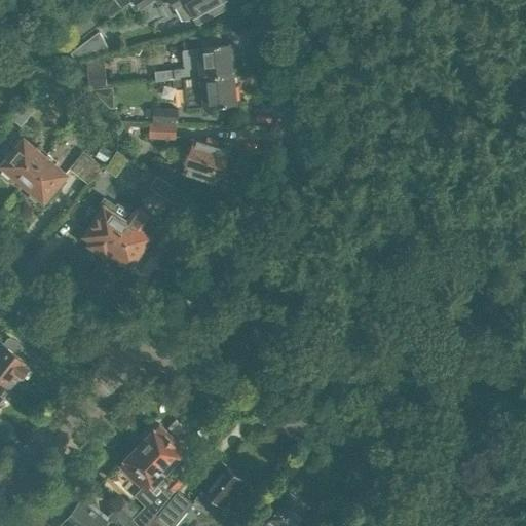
[(102,0),(87,11),(98,26),(107,20),(130,0),(102,0)]
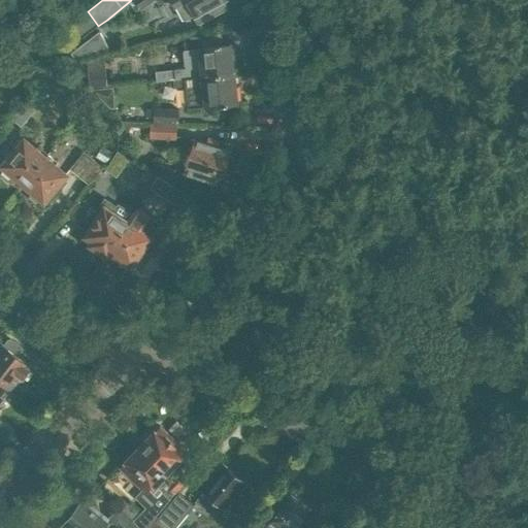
[(132,0),(142,11),(155,1),(158,4),(169,3),(170,4),(173,2),(184,22),(193,17),(198,26),(227,10),(222,1),(223,0),(132,0)]
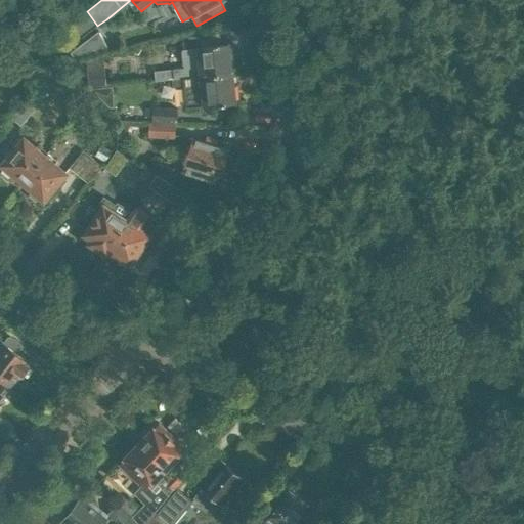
[(74,59),(110,50),(98,31),(70,53),(74,59)]
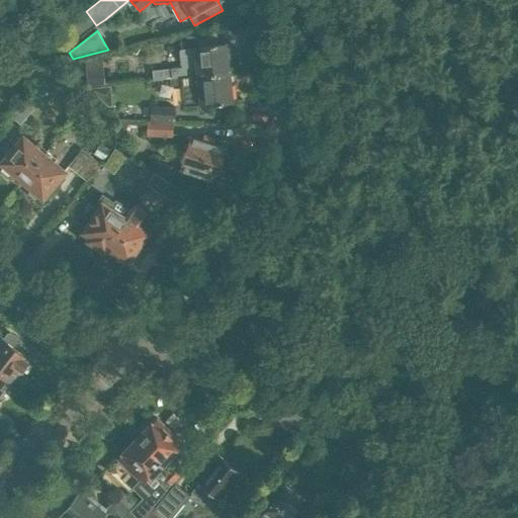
[(169,80),(184,78),(197,76),(197,75),(229,72),(226,45),(180,50),(181,66),(171,67),(171,69),(152,71),(153,81),(169,79),(169,80)]
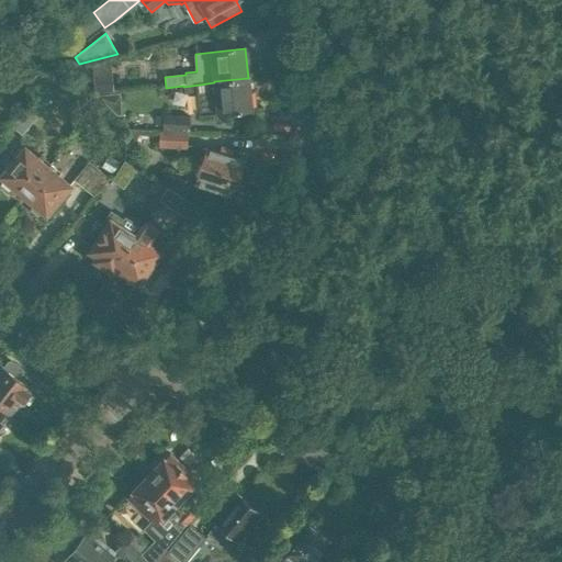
[(94,93),(114,91),(111,63),(92,65),(94,93)]
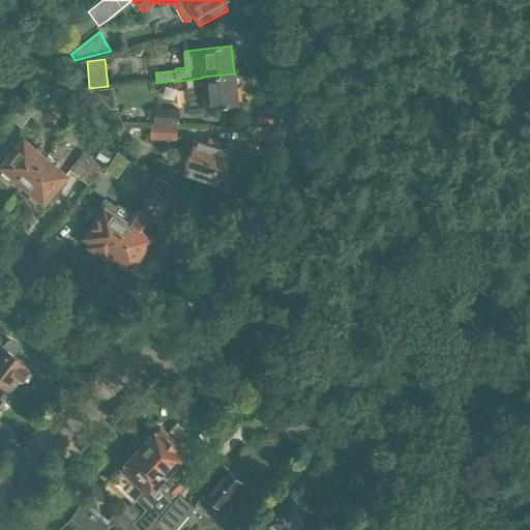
[(235,74),(234,74),(202,77),(202,78),(188,80),(173,82),(174,89),(184,88),(187,110),(239,104),(235,74)]
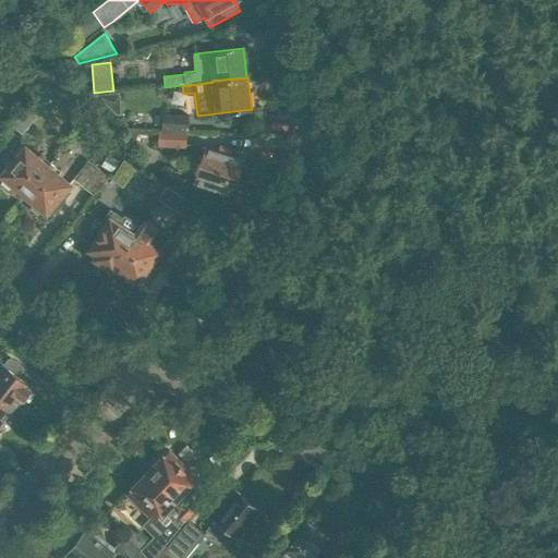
[(121,114),(120,93),(98,95),(110,109),(121,114)]
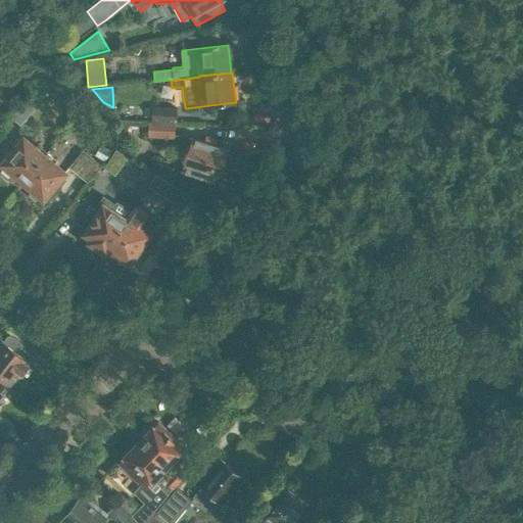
[(20,127),(35,108),(25,100),(10,117),(20,127)]
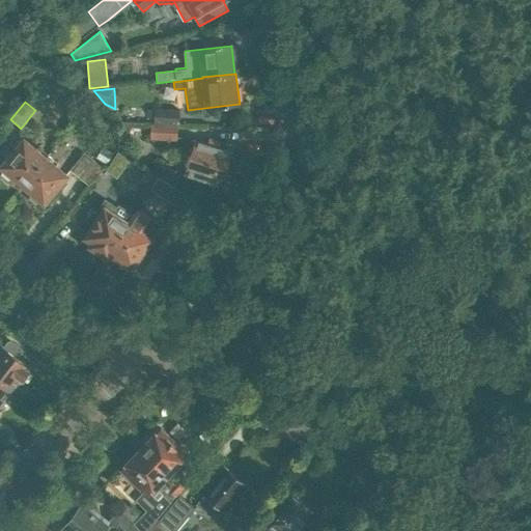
[(179,124),(180,110),(155,108),(154,123),(179,124)]
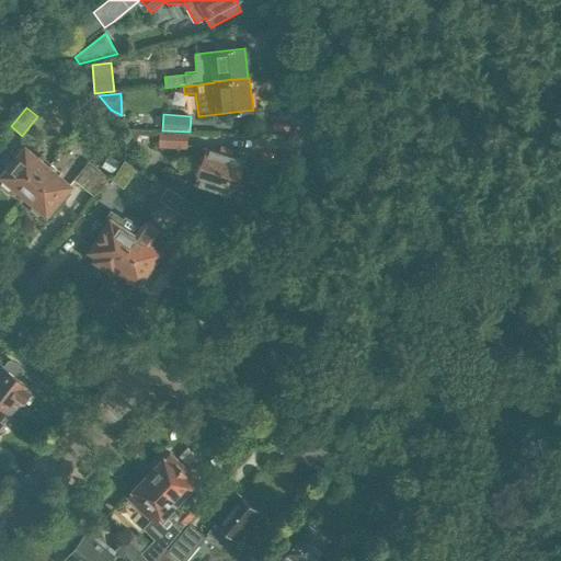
[(187,149),(187,132),(159,132),(159,148),(187,149)]
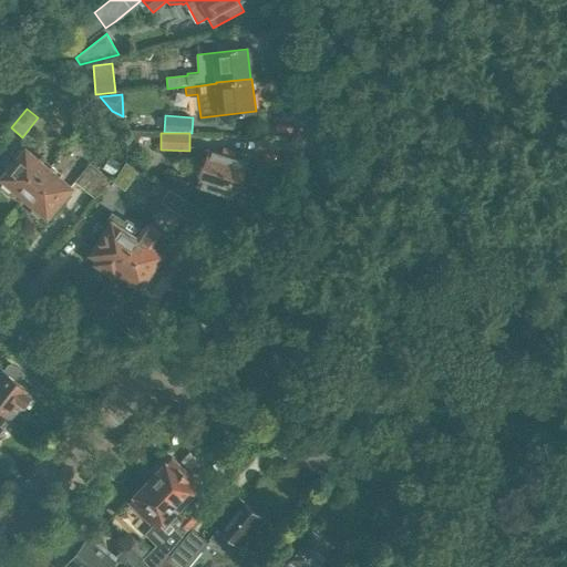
[(39,161),(26,150),(1,178),(24,197),(51,165),(41,157),(39,161)]
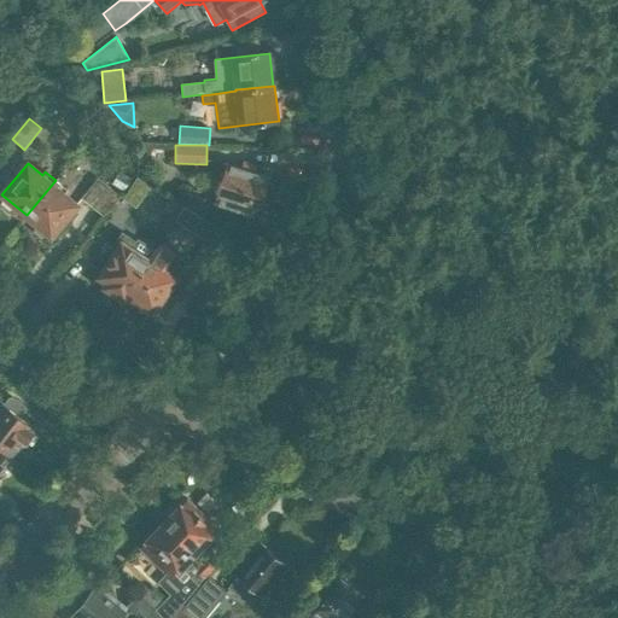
[(243,169),(229,164),(217,202),(256,215),(268,178),(255,173),(255,170),(243,165),(243,169)]
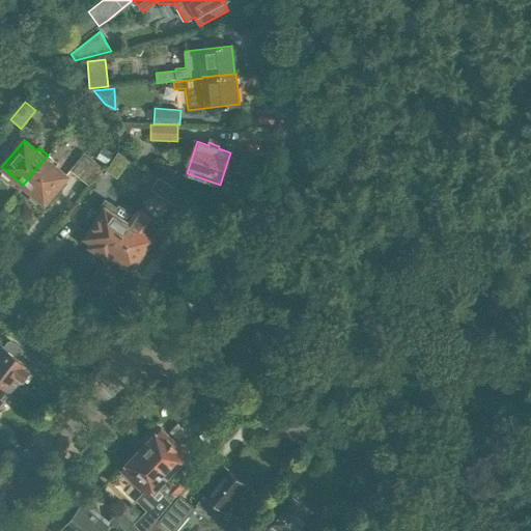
[(90,187),(105,169),(84,152),(70,170),(90,187)]
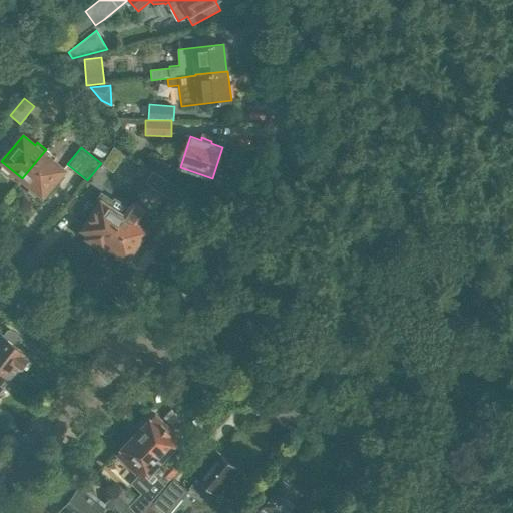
[(124,154),(113,147),(102,164),(113,171),(124,154)]
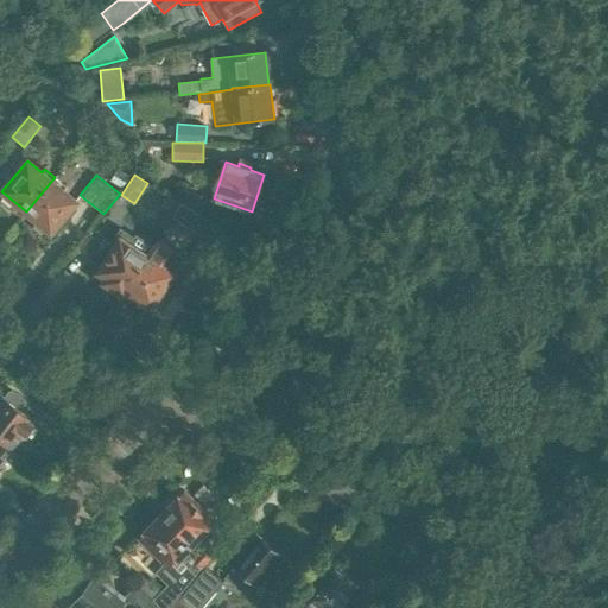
[(51,233),(76,202),(63,190),(67,187),(55,177),(26,211),(51,233)]
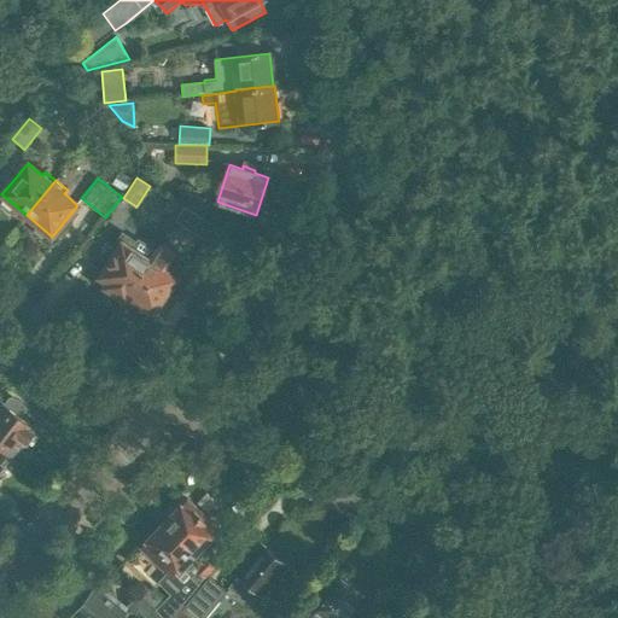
[(198,234),(207,220),(185,207),(175,220),(198,234)]
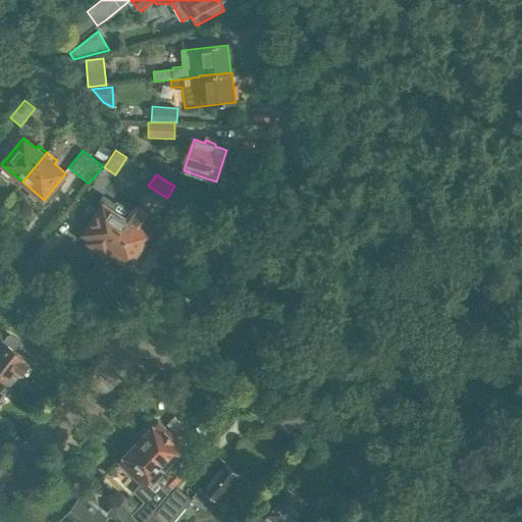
[(95,210),(98,213),(85,233),(92,239),(90,243),(104,252),(124,220),(131,211),(117,202),(115,205),(104,197),(95,210)]
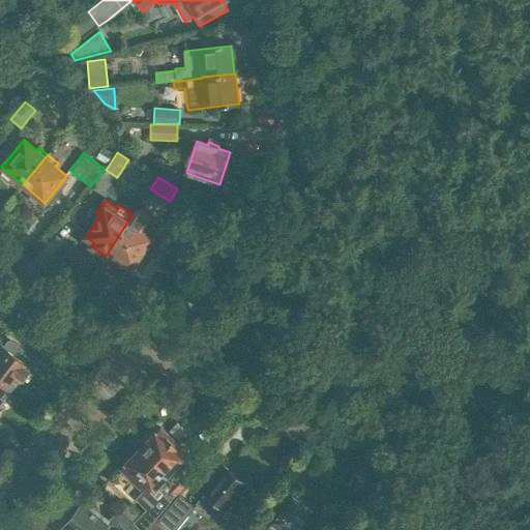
[(126,224),(106,256),(107,257),(109,253),(131,267),(142,252),(147,255),(151,255),(154,248),(154,245),(148,241),(159,225),(137,209),(133,214),(126,224)]
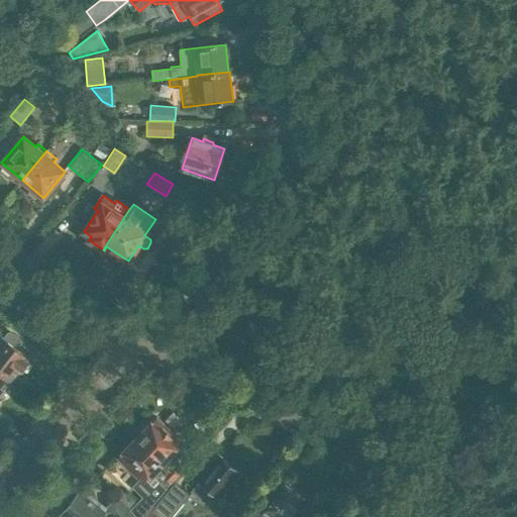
[(256,338),(263,324),(249,318),(243,332),(256,338)]
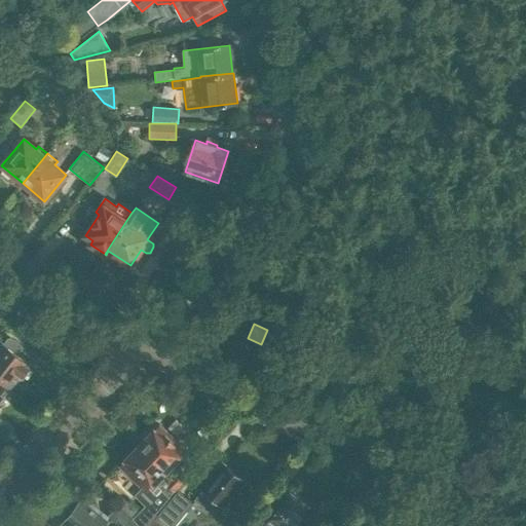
[(4,344),(2,343),(0,345),(0,375),(12,384),(21,375),(23,377),(30,368),(27,366),(29,364),(15,353),(21,348),(20,345),(11,338),(8,338),(4,344)]
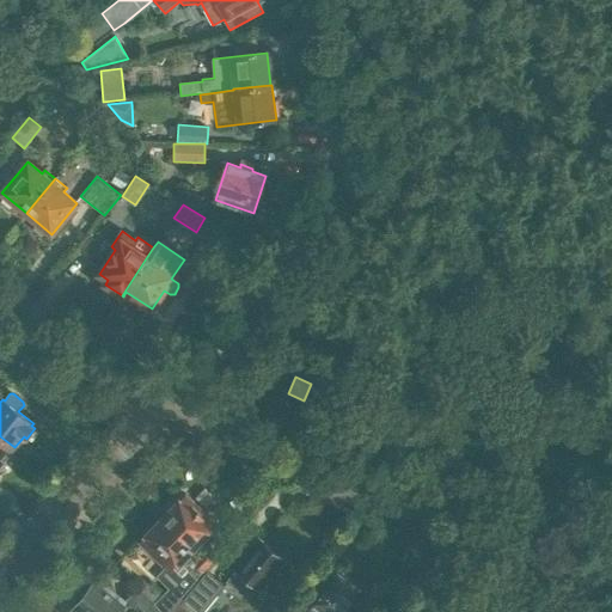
[(0,469),(1,470),(10,460),(6,458),(14,447),(0,436),(0,469)]
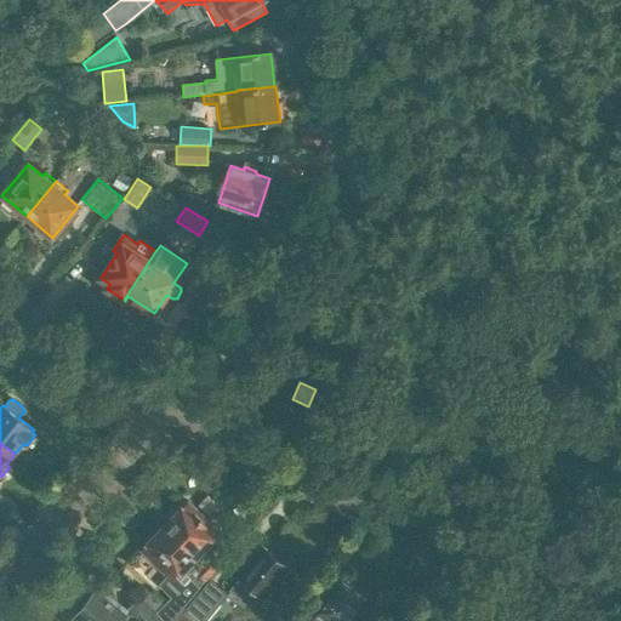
[(205,523),(186,505),(166,527),(198,559),(208,550),(204,546),(216,534),(214,531),(215,528),(209,522),(205,523)]
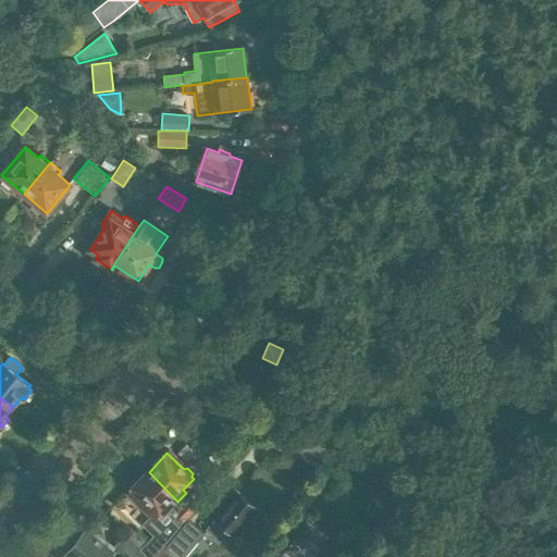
[(153,535),(147,543),(135,532),(128,539),(148,556),(152,556),(160,548),(164,543),(180,525),(185,519),(177,511),(183,506),(177,502),(149,472),(130,492),(147,508),(146,511),(150,516),(143,524),(153,535)]
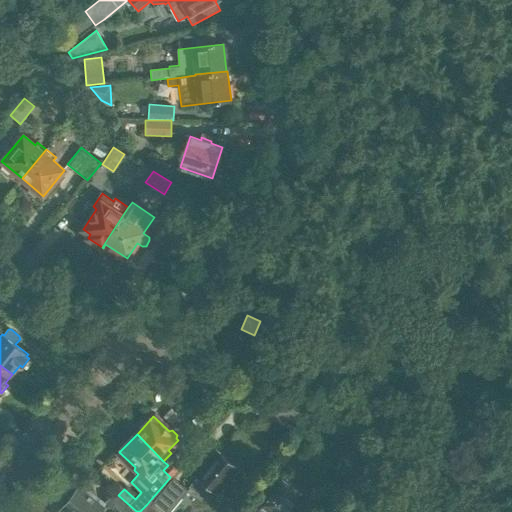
[(226,496),(236,484),(227,477),(236,467),(218,452),(190,487),(208,501),(215,492),(217,493),(219,490),(226,496)]
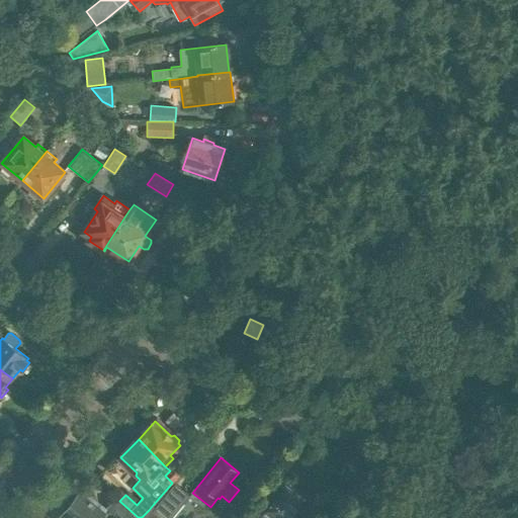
[(172,483),(180,476),(172,467),(170,470),(165,476),(172,483)]
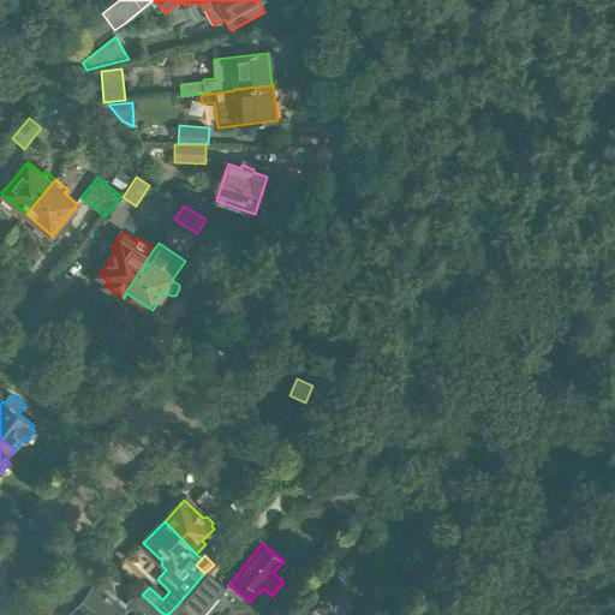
[(199,614),(204,614),(227,589),(208,574),(184,602),(199,614)]
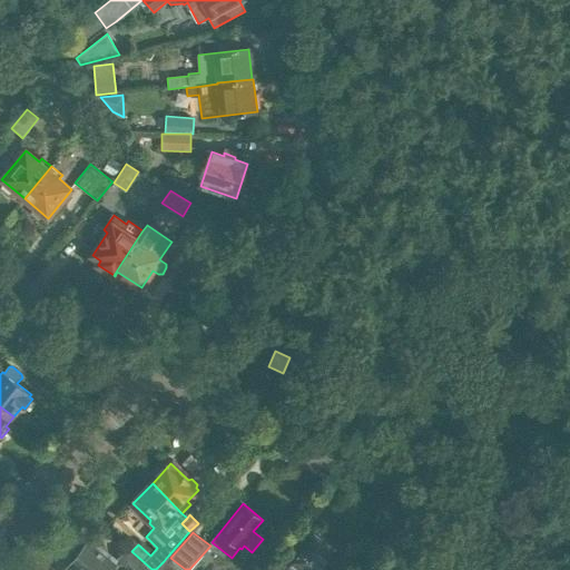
[(321,569),(337,550),(315,532),(285,569),(284,569),(321,569)]
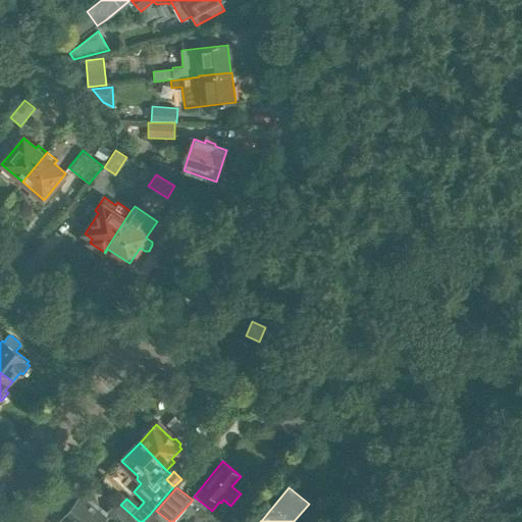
[(88,505),(80,498),(71,508),(69,506),(62,515),(64,517),(63,518),(64,519),(61,521),(102,521),(105,519),(103,517),(106,513),(90,501),(88,505)]
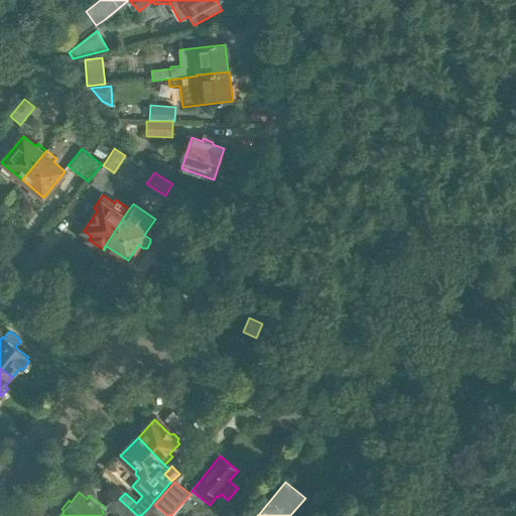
[(117,515),(135,515),(129,510),(115,497),(107,506),(108,507),(117,515)]
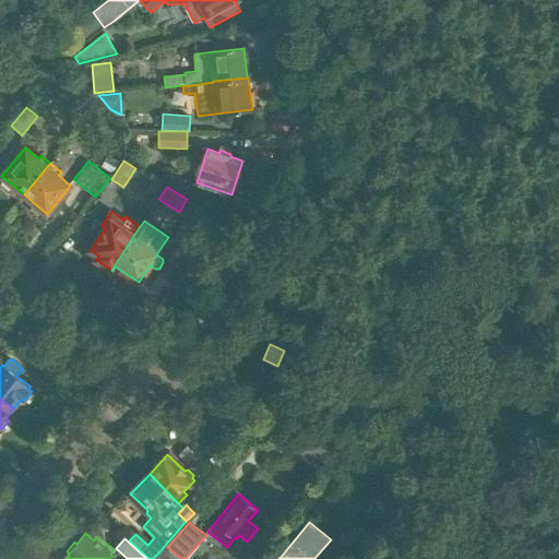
[(250,558),(272,558),(259,549),(250,558)]
